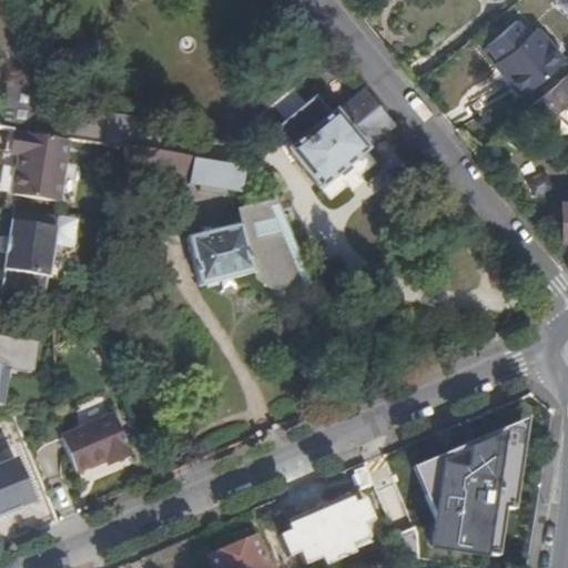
[(527,33),(515,18),(483,44),(506,72),(503,75),(519,95),(563,59),(535,27),(527,33)]
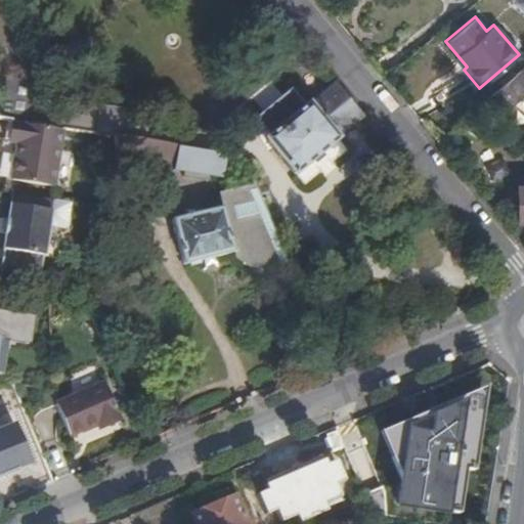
[(523,77),(519,71),(484,101),(496,116),(523,93),(523,77)]
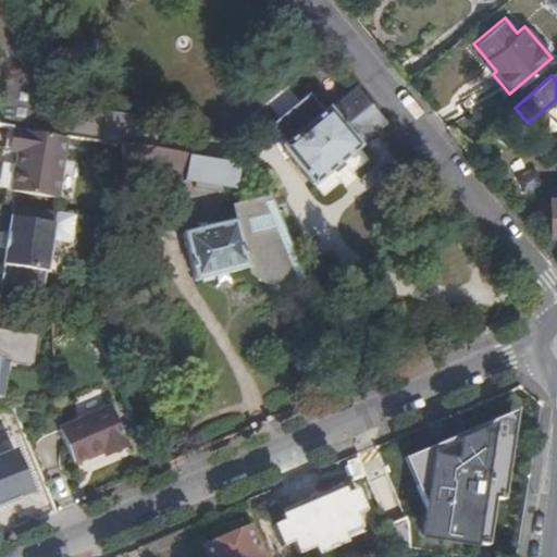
[(5,107),(2,125),(12,127),(35,132),(37,115),(41,87),(9,82),(5,107)]
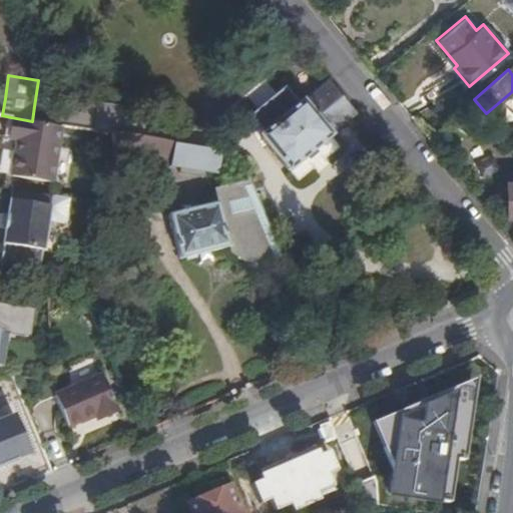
[(356,111),(329,80),(304,101),(302,99),(298,103),(285,87),(249,116),(264,132),(260,135),(289,170),(332,135),(330,133),(356,111)]
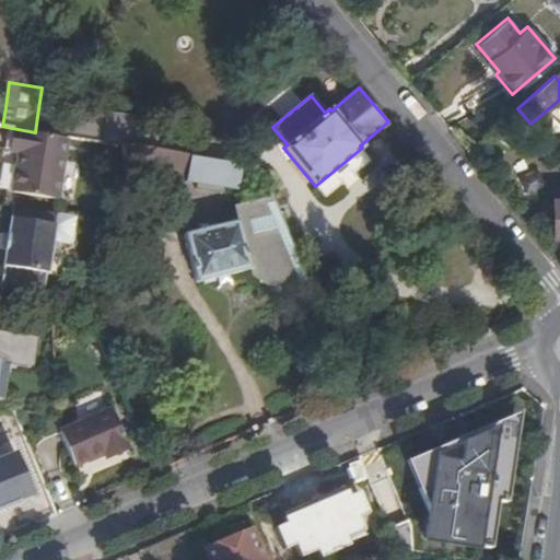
[(281,119),(301,103),(289,89),(269,104),(281,119)]
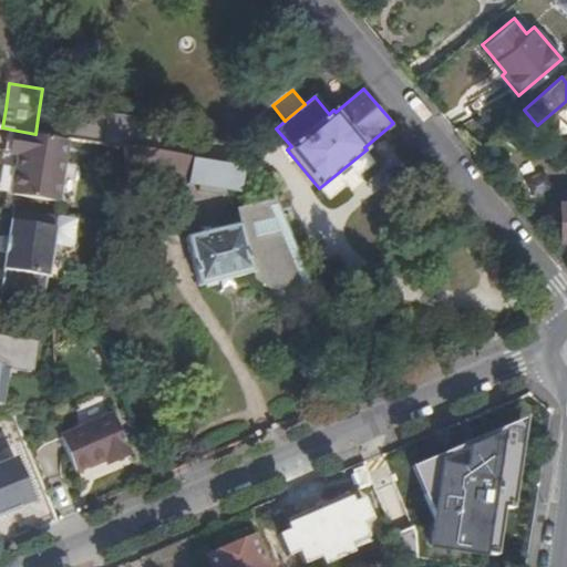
[(95,112),(93,126),(106,129),(109,115),(95,112)]
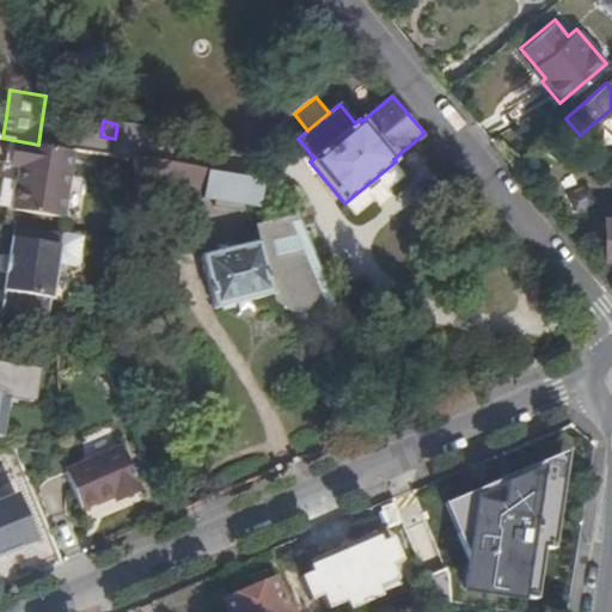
[(41,127),(38,145),(73,150),(133,159),(170,165),(175,133),(117,124),(115,139),(101,136),(41,127)]
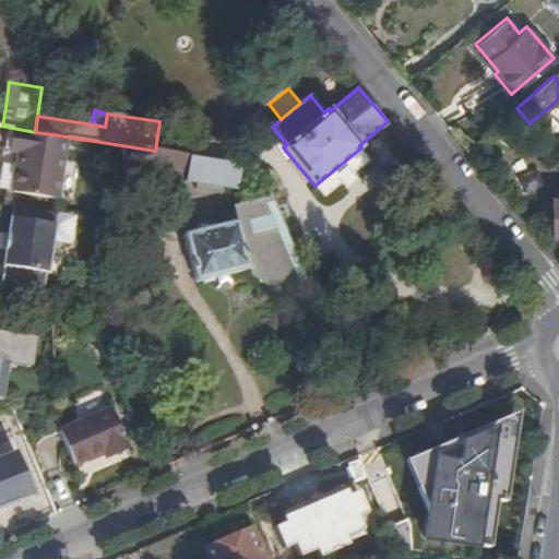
[(57,199),(67,137),(35,132),(12,128),(11,131),(8,147),(8,151),(18,152),(11,191),(57,199)]
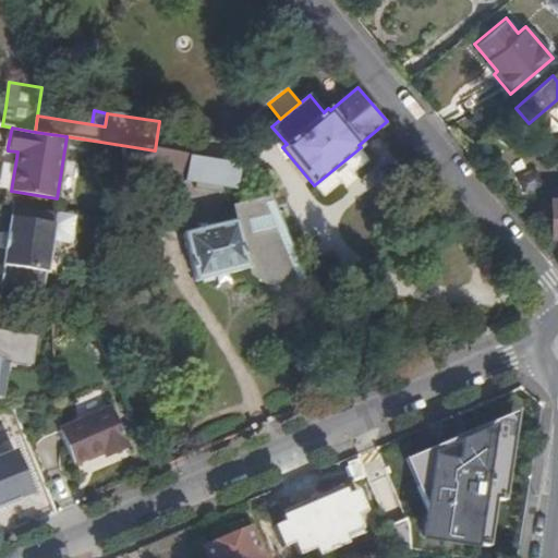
[(125,174),(185,184),(189,156),(155,150),(121,145),(125,174)]
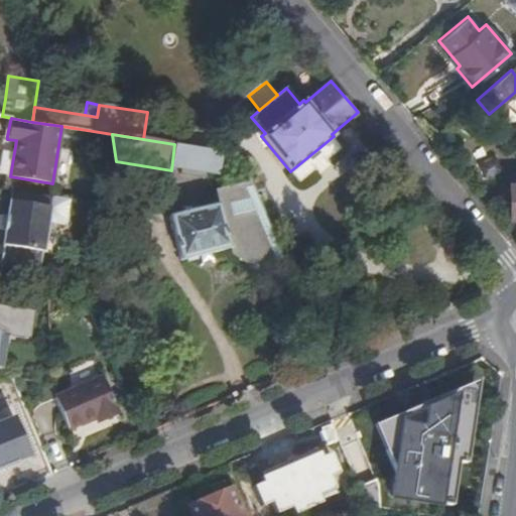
[(233,162),(234,154),(174,144),(171,170),(171,176),(179,177),(179,182),(204,186),(205,181),(218,183),(222,160),(233,162)]
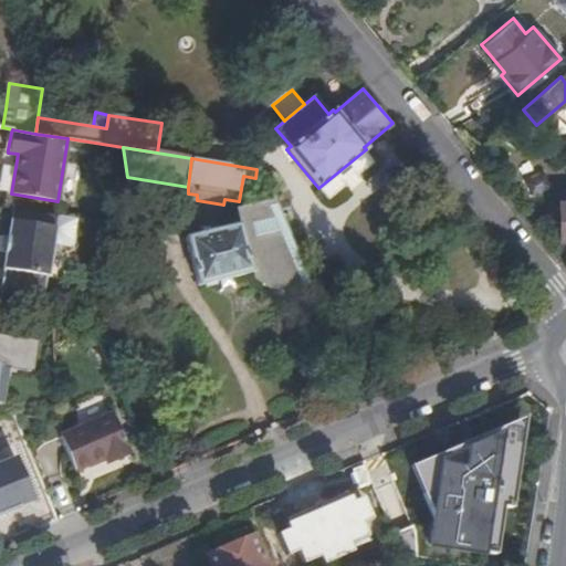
[(528,196),(549,187),(544,173),(523,180),(528,196)]
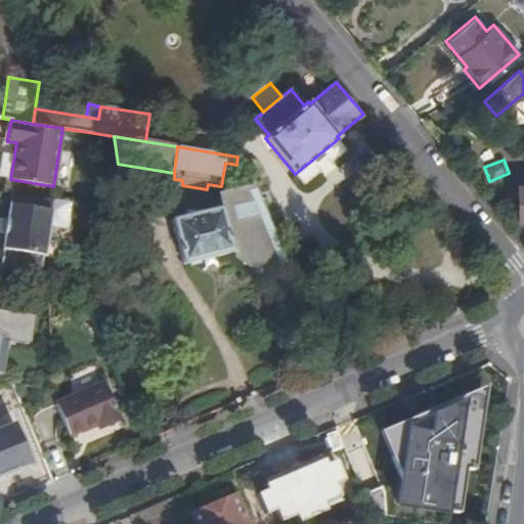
[(286,268),(291,268),(289,262),(255,183),(219,192),(222,207),(234,252),(235,258),(238,259),(243,261),(247,262),(257,266),(260,267),(263,268),(270,269),(274,269),(277,269),(281,269),(286,268)]
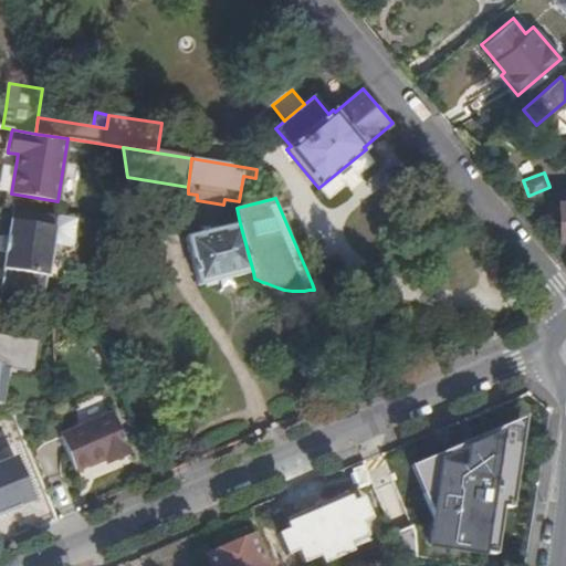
[(7,252),(1,286),(45,293),(53,244),(58,216),(14,209),(10,237),(7,252)]
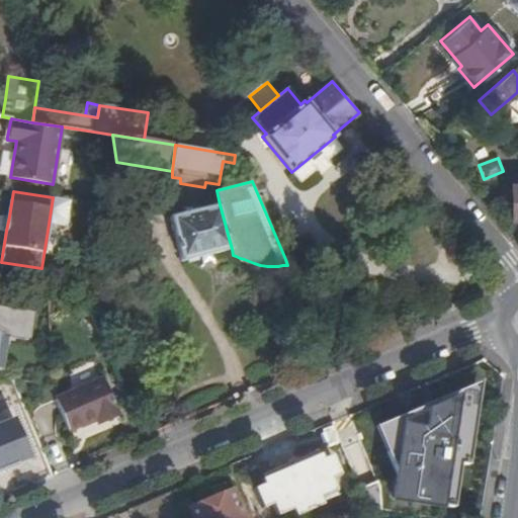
[(53,197),(49,224),(67,227),(71,199),(53,197)]
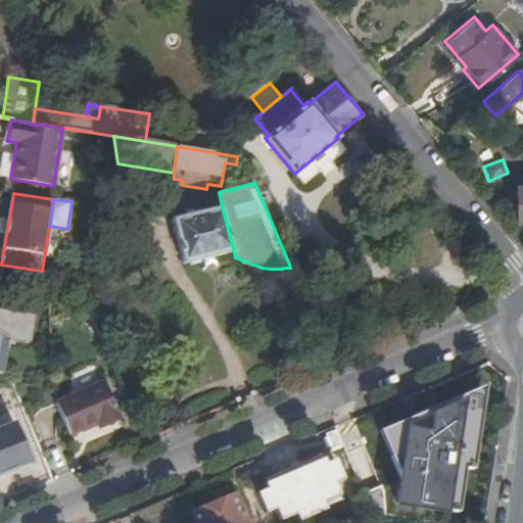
[(222,206),(173,219),(184,264),(234,251),(222,206)]
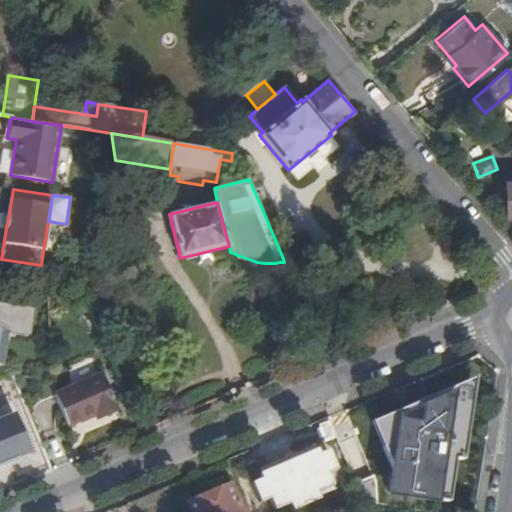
[(0,228),(6,228),(9,214),(3,213),(0,228)]
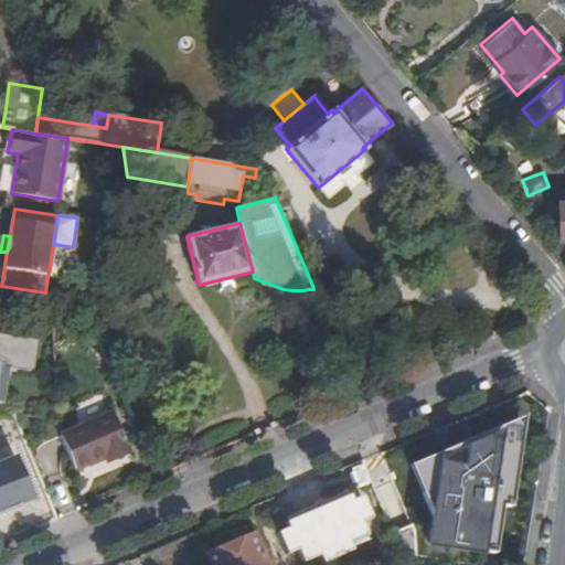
[(71,297),(78,298),(94,283),(81,281),(71,297)]
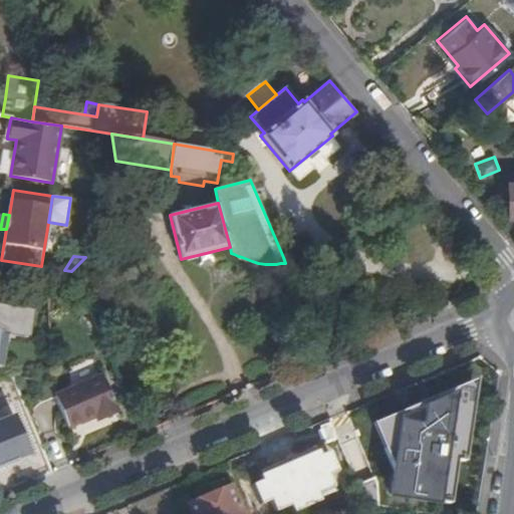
[(102,376),(55,397),(68,428),(95,416),(99,423),(118,414),(102,376)]
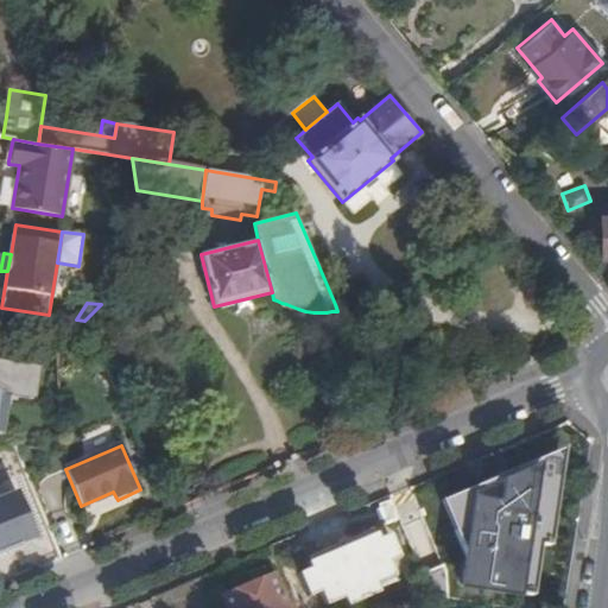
[(5,565),(11,580),(12,578),(61,558),(37,500),(35,493),(19,457),(8,462),(20,491),(0,498),(0,536),(7,552),(2,553),(6,564),(5,565)]
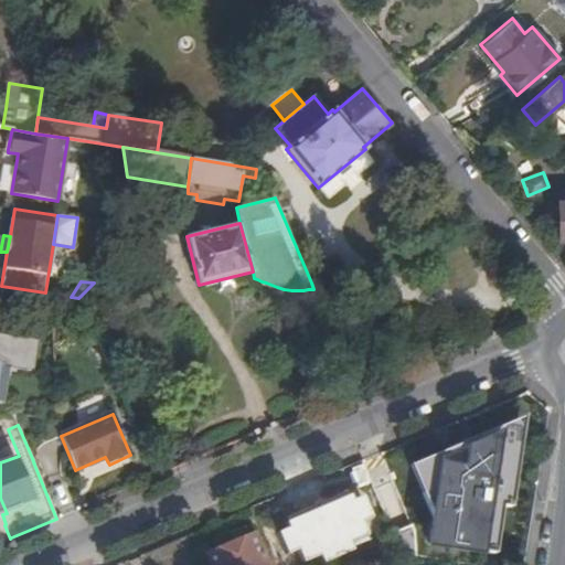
[(392,472),(422,544),(454,531),(455,534),(465,530),(448,491),(454,487),(440,454),(392,472)]
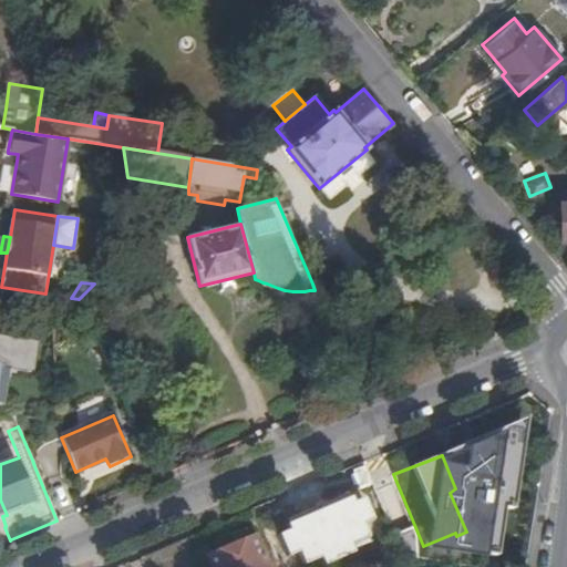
[(384,515),(401,511),(394,487),(379,492),(384,515)]
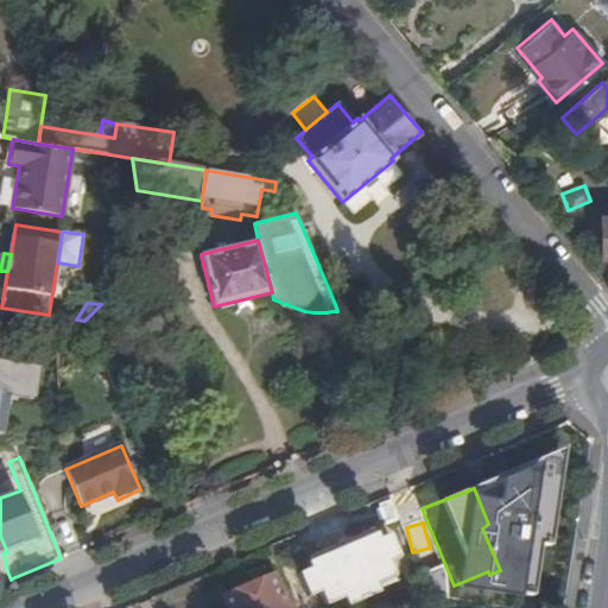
[(341,548),(309,561),(320,584),(330,580),(337,599),(392,576),(374,533),(358,540),(341,548)]
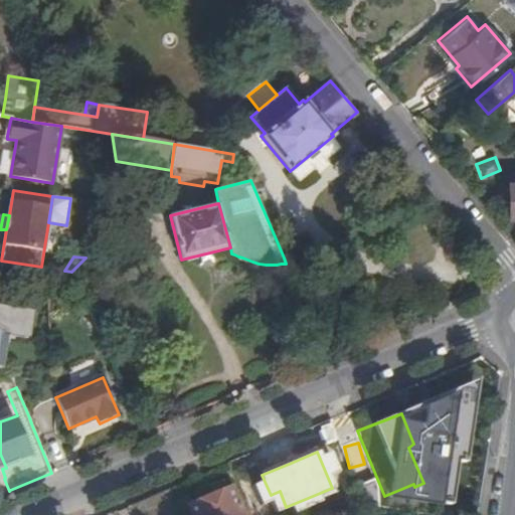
[(194,514),(242,514),(231,487),(190,504),(194,514)]
